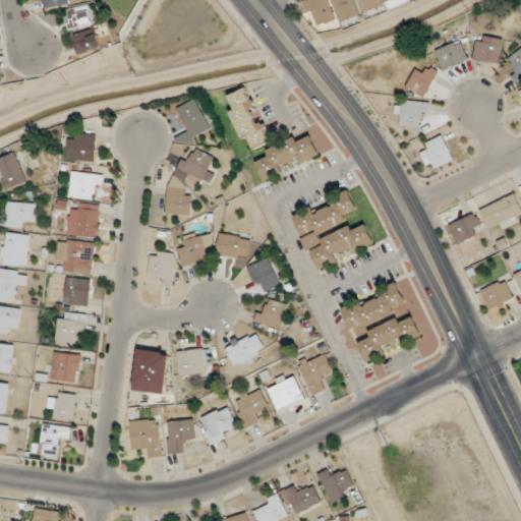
[(70,3),(69,0),(36,0),(37,1),(41,0),(42,0),(45,9),(70,3)]
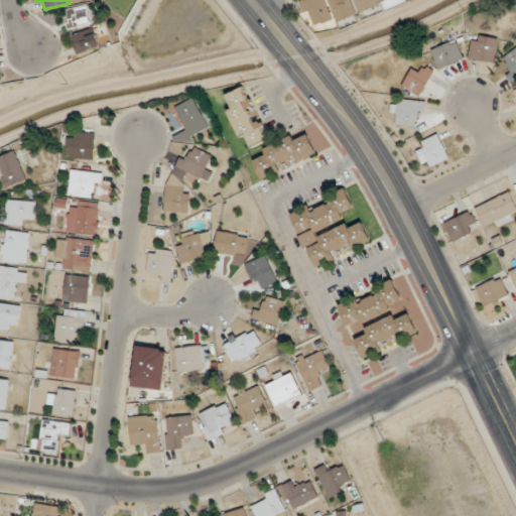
[(313,27),(334,19),(325,0),(305,0),(302,2),(313,27)]
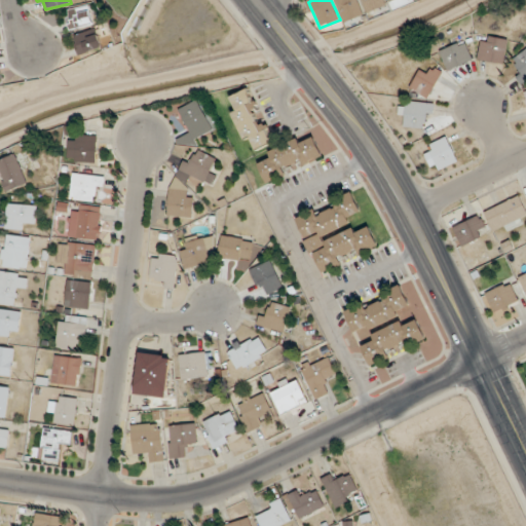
[(346,23),(365,14),(358,0),(338,0),(336,1),(346,23)]
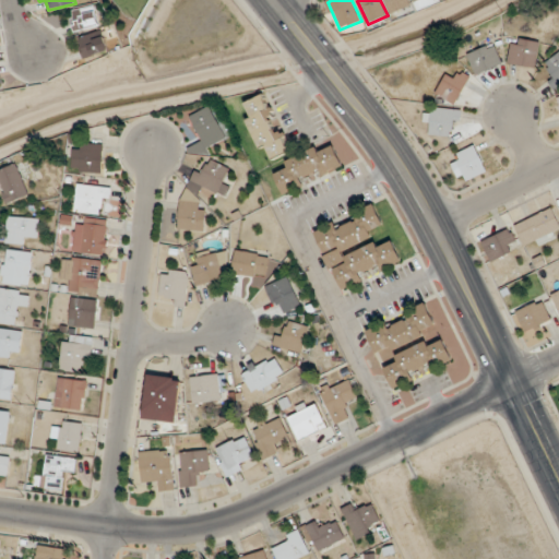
[(412,6),(408,0),(385,0),(392,14),(412,6)]
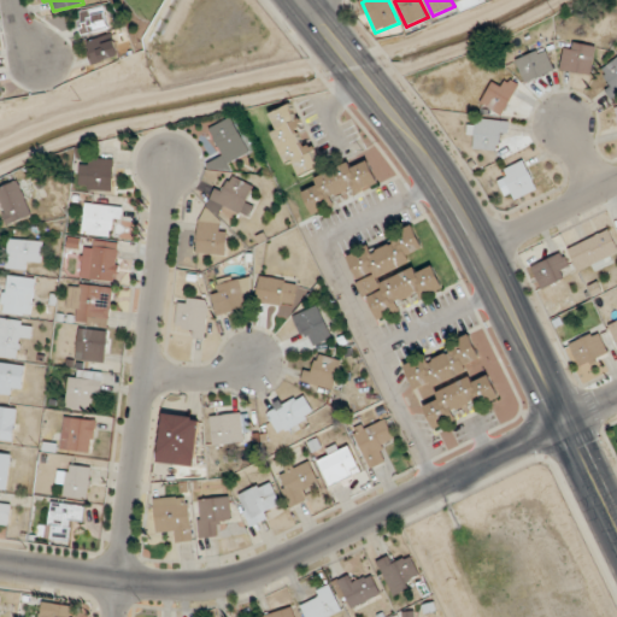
[(110,28),(105,6),(78,12),(84,34),(110,28)]
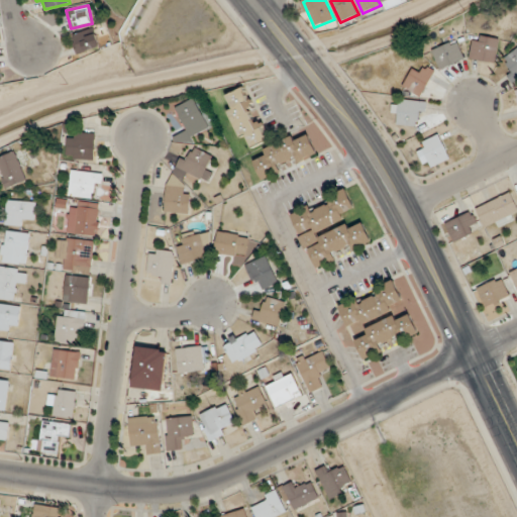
[(73,34),(79,56),(101,49),(96,28),(73,34)]
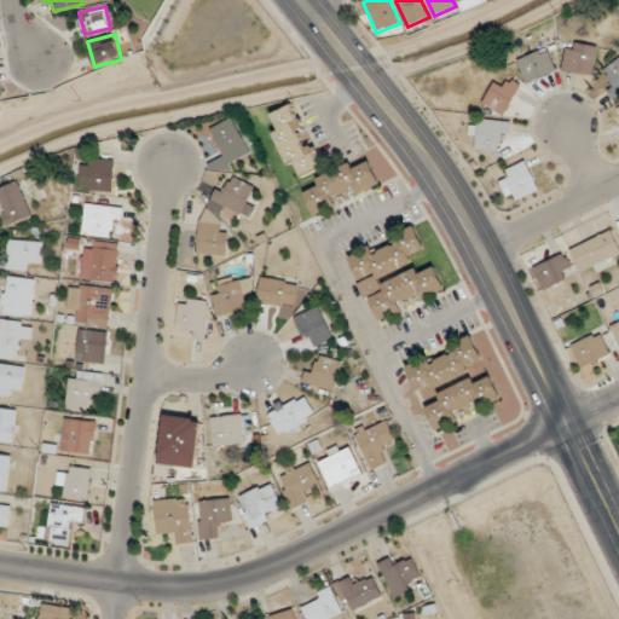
[(593,76),(599,47),(568,41),(562,70),(593,76)]
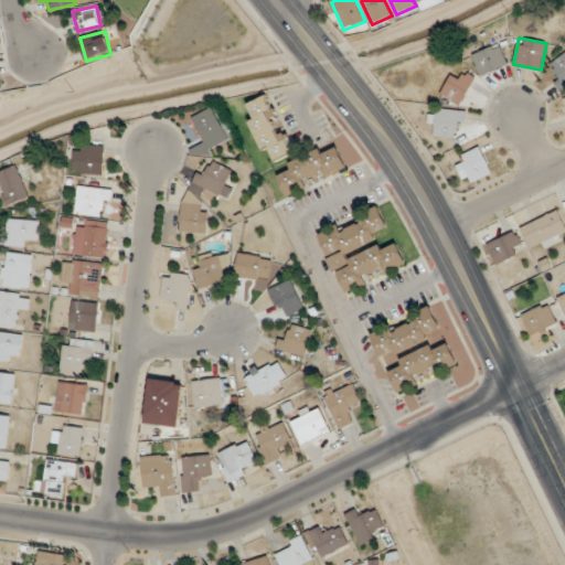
[(471,57),(481,77),(509,64),(498,44),(471,57)]
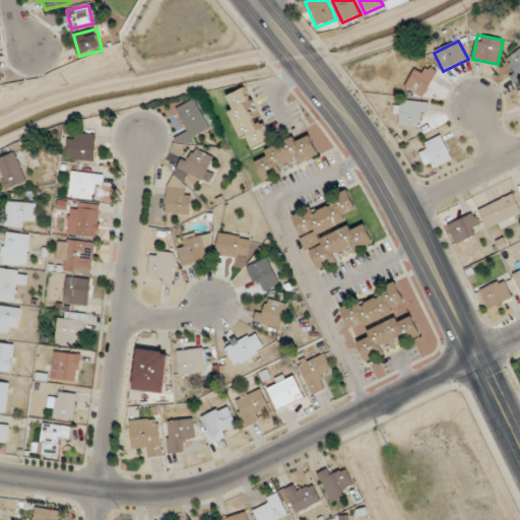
[(415,69),(404,87),(424,99),(438,73),(429,67),(424,74),(415,69)]
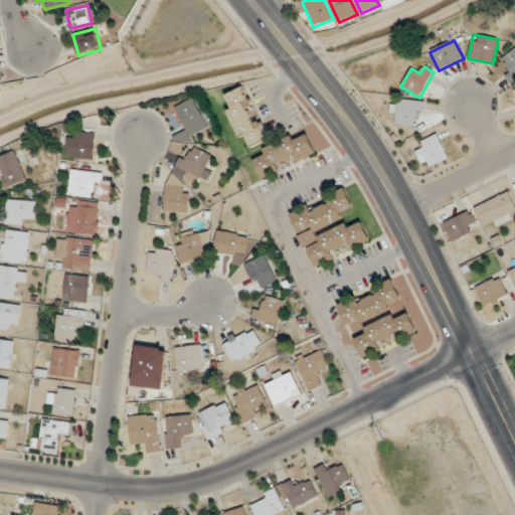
[(239,140),(245,137),(250,147),(267,141),(244,87),(225,95),(230,105),(226,107),(239,140)]
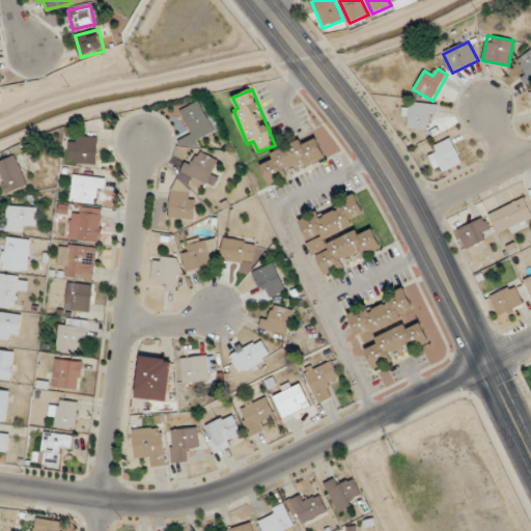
[(215,133),(200,101),(180,111),(192,135),(178,142),(182,148),(215,133)]
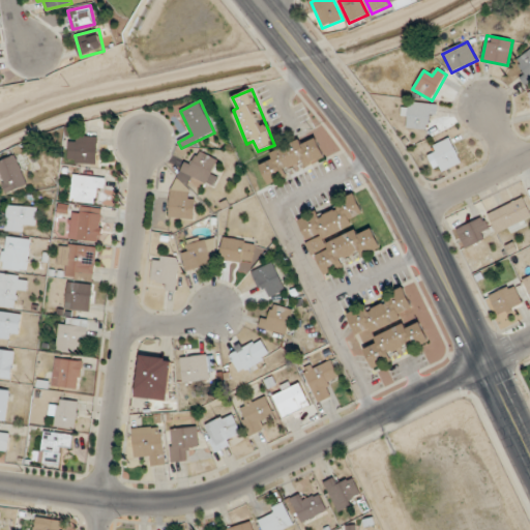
[(427,127),(427,118),(438,117),(437,101),(404,106),(406,129),(427,127)]
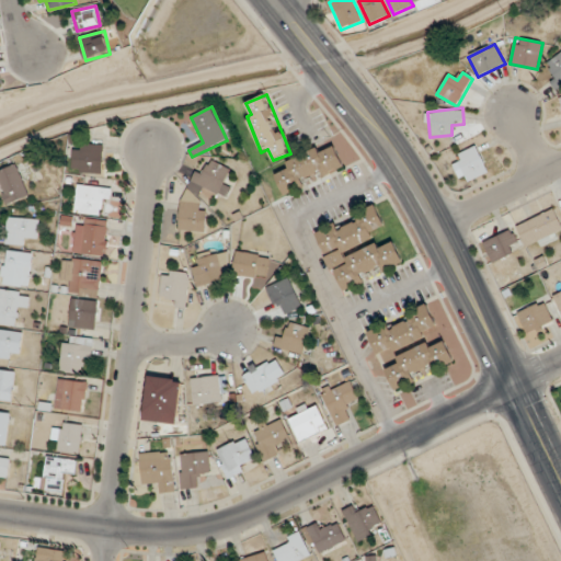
[(323,175),(344,168),(335,144),(274,168),(283,191),(322,175),(323,175)]
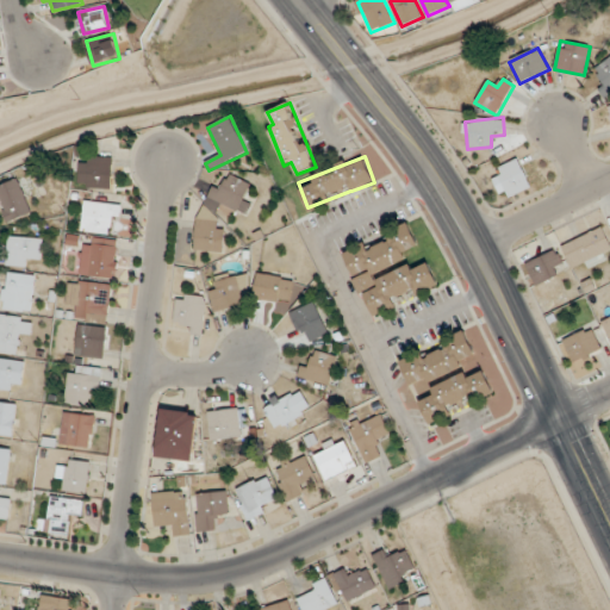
[(112,157),(80,157),(80,190),(112,190),(112,157)]
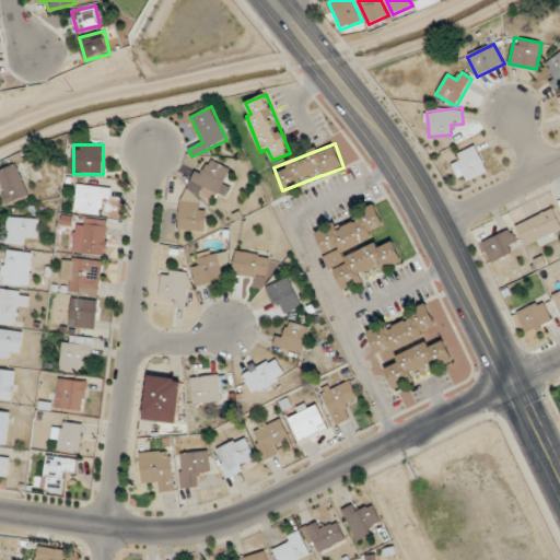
[(463,184),(489,172),(476,146),(458,154),(463,163),(454,167),(463,184)]
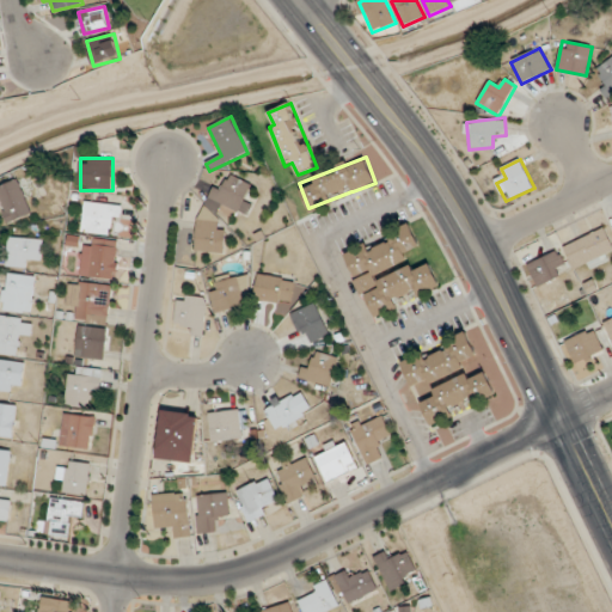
[(199,219),(195,251),(225,254),(226,232),(219,228),(220,210),(222,206),(225,206),(239,213),(249,214),(254,203),(245,200),(252,184),(228,175),(222,188),(213,187),(199,219)]
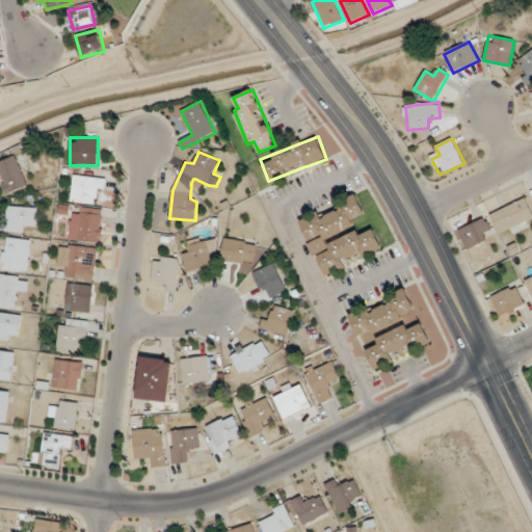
[(0,162),(0,174),(8,193),(27,185),(16,157),(0,162)]
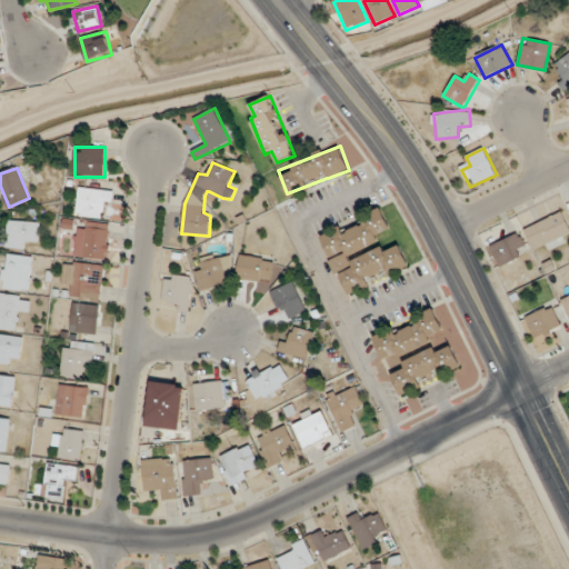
[(98,222),(112,201),(89,185),(75,206),(98,222)]
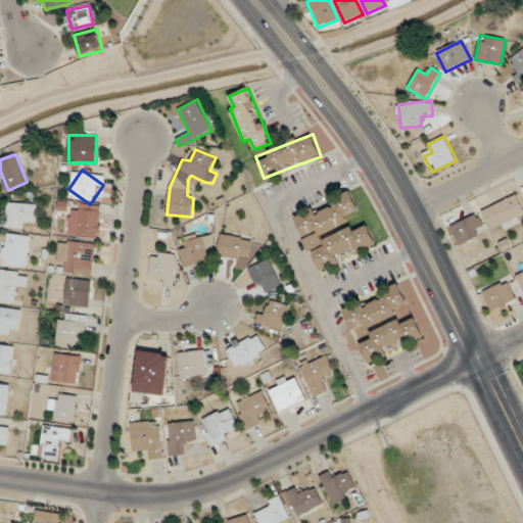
[(319,272),(377,244),(367,224),(354,230),(347,216),(360,210),(350,192),(293,220),(319,272)]
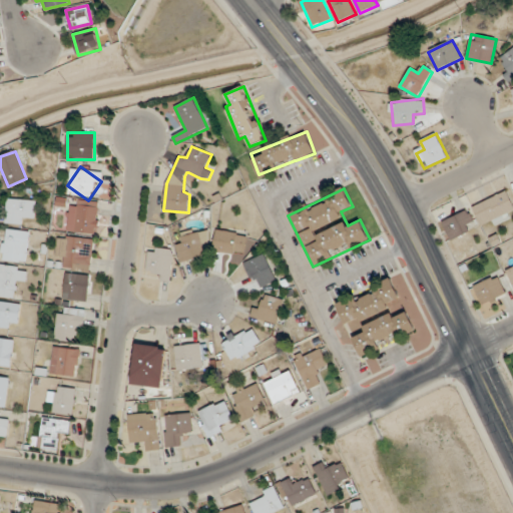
[(25,224),(25,218),(36,218),(36,200),(4,199),(4,224),(25,224)]
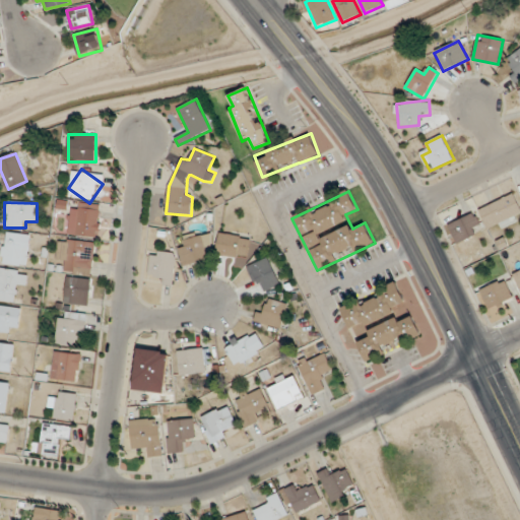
[(518,202),(483,202),(483,225),(518,225),(518,202)]
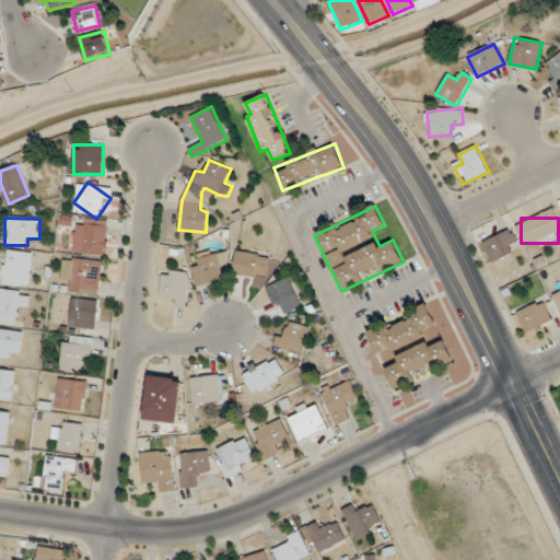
[(108,220),(77,219),(76,254),(106,255),(108,220)]
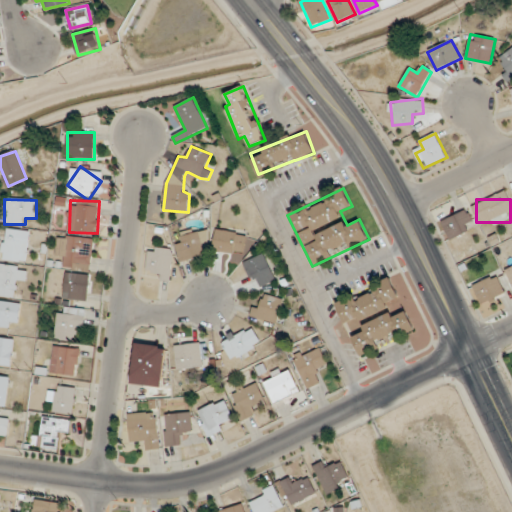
[(476,225),(464,208),(441,224),(453,241),(476,225)]
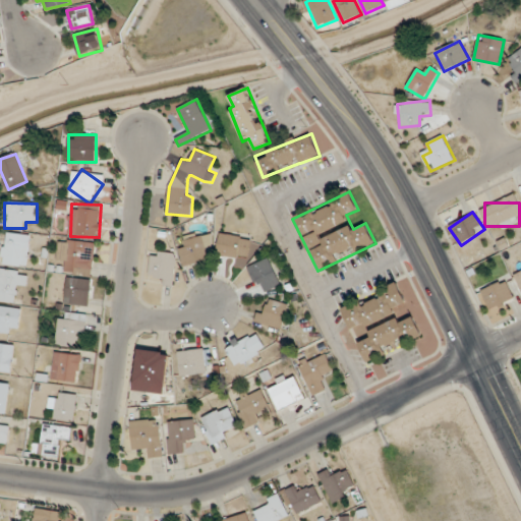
[(30,235),(6,232),(2,265),(25,268),(30,235)]
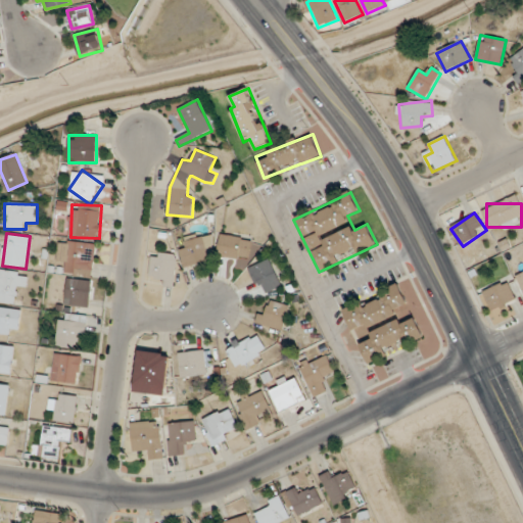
[(181,236),(182,264),(214,264),(214,236),(181,236)]
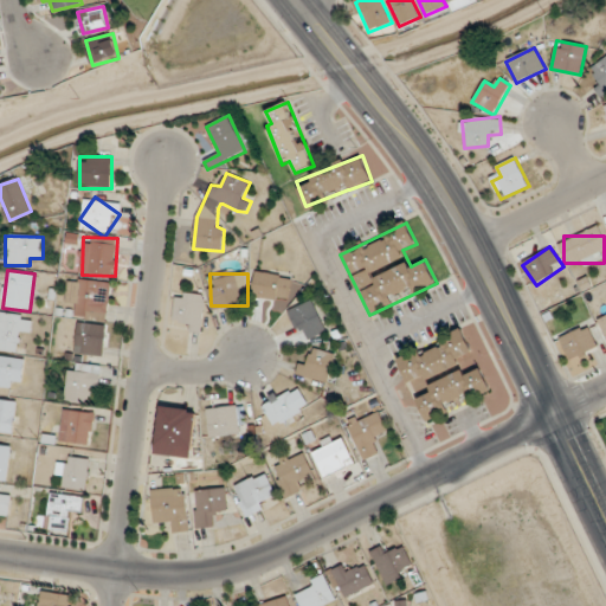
[(253,300),(290,300),(290,274),(253,274),(253,300)]
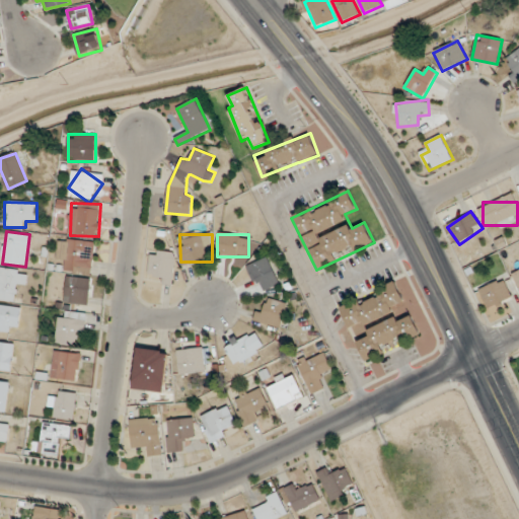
[(65,272),(92,274),(93,253),(87,252),(88,241),(68,240),(65,272)]
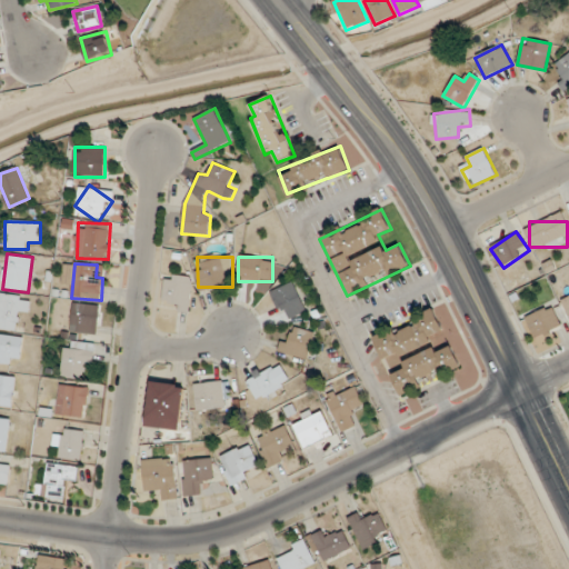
[(163,277),(165,301),(171,301),(172,311),(192,310),(190,276),(163,277)]
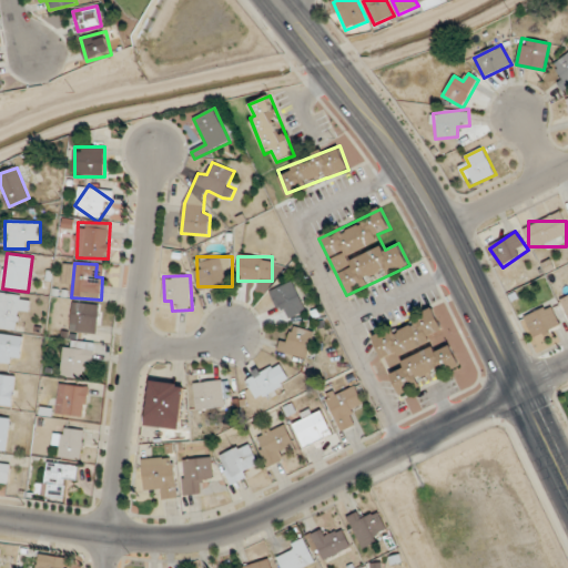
[(271,291),(284,321),(306,311),(293,281),(271,291)]
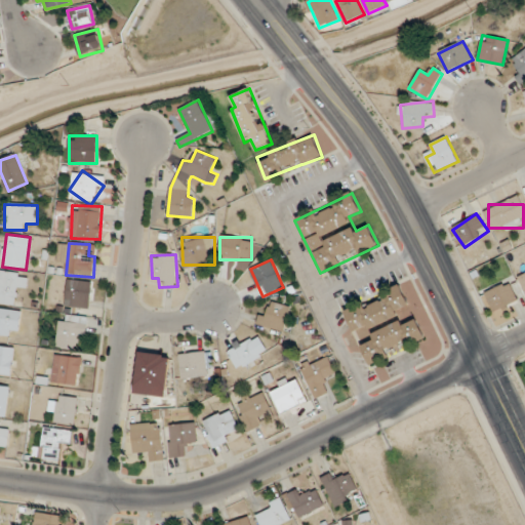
[(0,273),(0,303),(15,306),(17,289),(26,290),(28,274),(0,271),(0,273)]
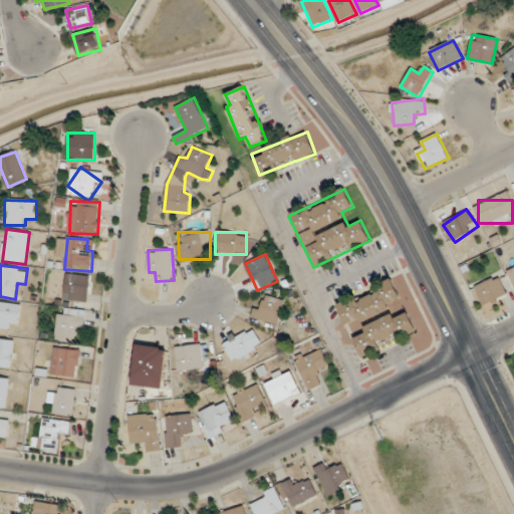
[(89,275),(65,274),(64,300),(88,301),(89,275)]
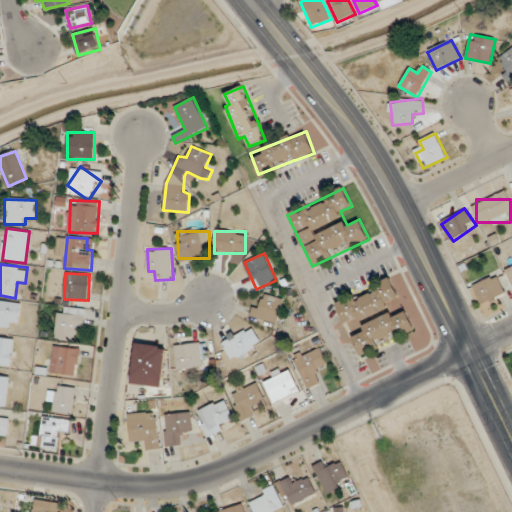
[(501,302),(499,297),(506,293),(497,274),(469,288),(481,312),(501,302)]
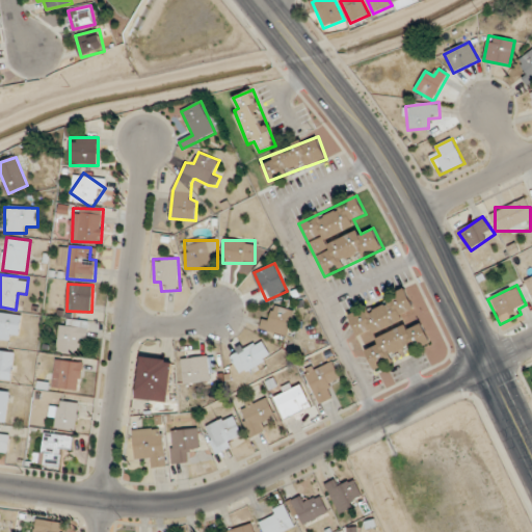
[(349,318),(374,368),(430,340),(422,322),(411,327),(407,320),(418,315),(406,290),(349,318)]
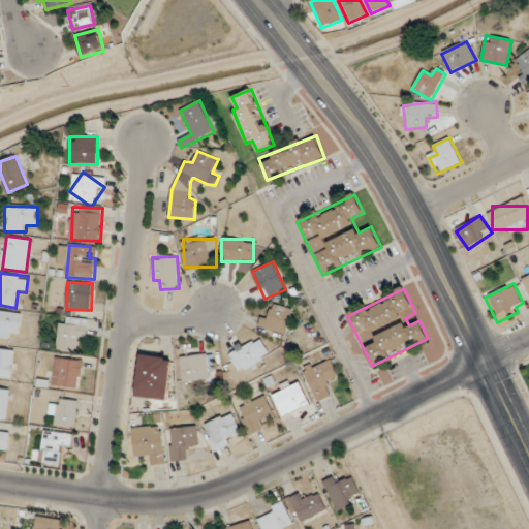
[(285,336),(293,311),(269,303),(260,328),(285,336)]
